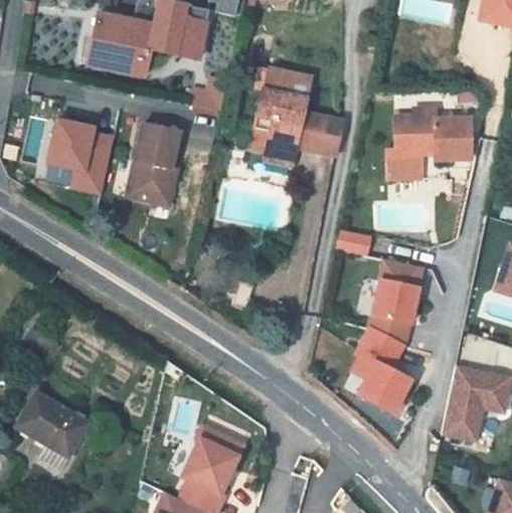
[(160,0),(153,34),(133,30),(136,19),(135,19),(100,11),(90,55),(146,67),(151,47),(199,57),(206,21),(183,16),(186,4),(165,0),(160,0)]
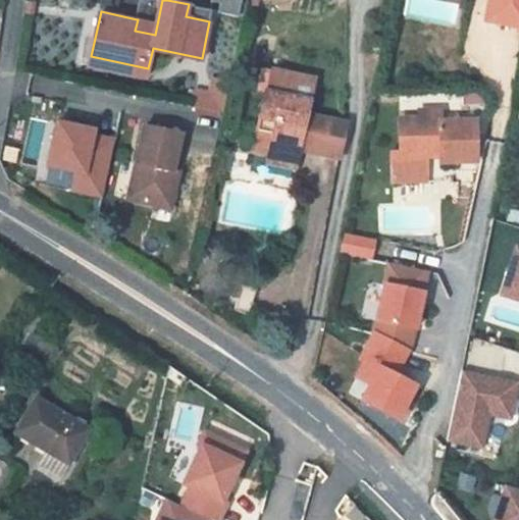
[(138,19),(135,31),(155,35),(162,0),(141,0),(137,19),(138,19)]
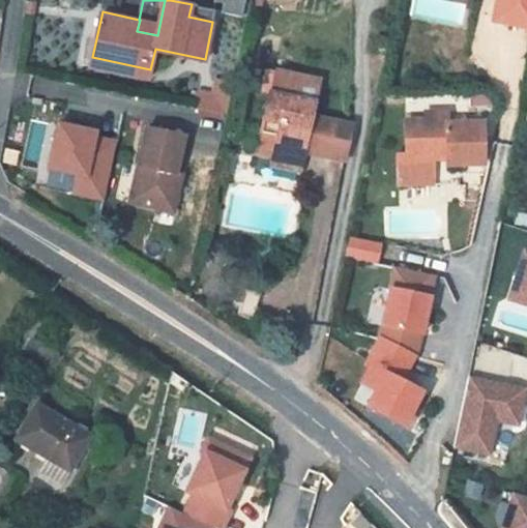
[(215,9),(192,4),(188,17),(212,22),(215,9)]
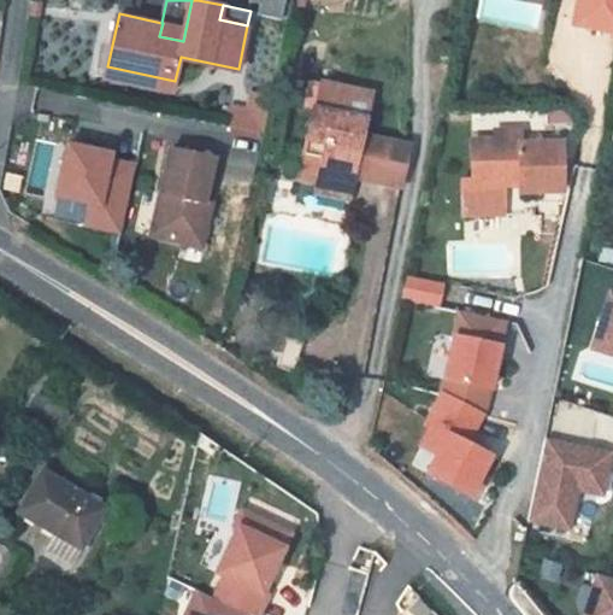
[(175,81),(107,66),(105,74),(174,89),(175,81)]
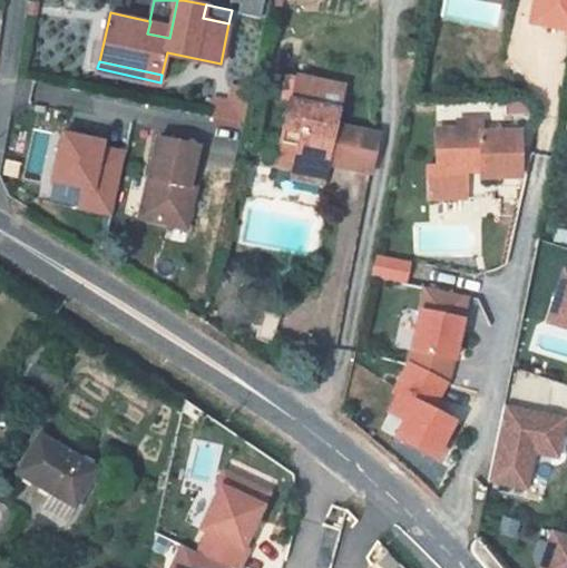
[(293,97),(297,98),(302,74),(290,71),(285,96),(293,97)]
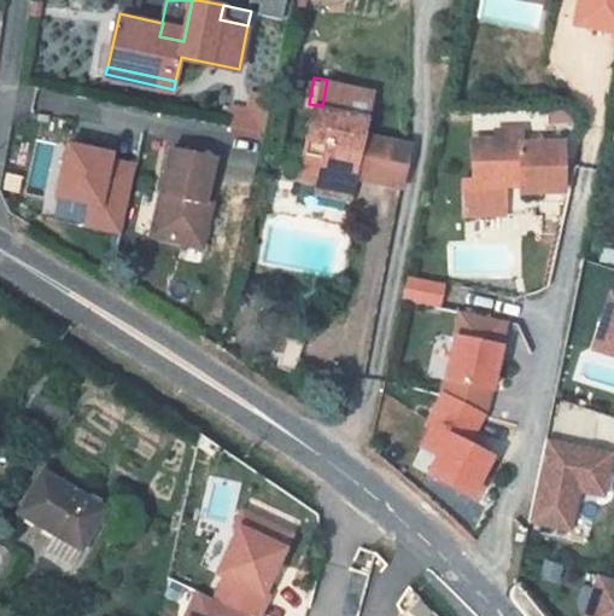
[(389,164),(385,178),(405,182),(414,143),(367,133),(375,91),(327,80),(322,106),(317,105),(304,173),(322,176),(356,184),(358,172),(361,158),(389,164)]
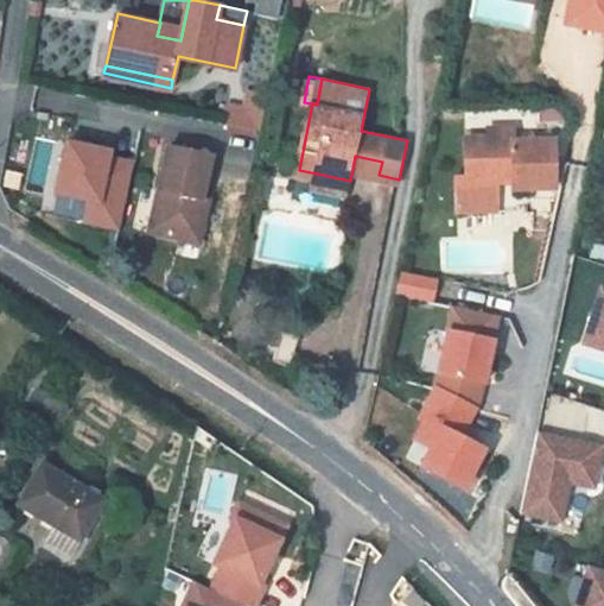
[(230,106),(227,122),(261,130),(268,95),(250,92),(247,109),(230,106)]
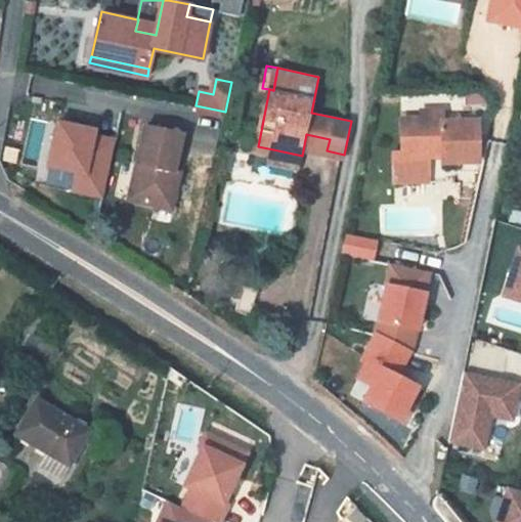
[(430,151),(445,151),(445,161),(482,160),(480,120),(445,121),(445,110),(424,110),(424,118),(404,118),(405,153),(430,151)]
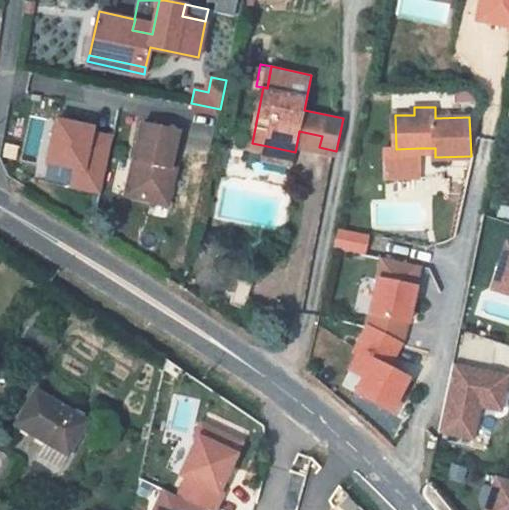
[(75,169),(70,186),(101,194),(118,130),(53,114),(41,160),(75,169)]
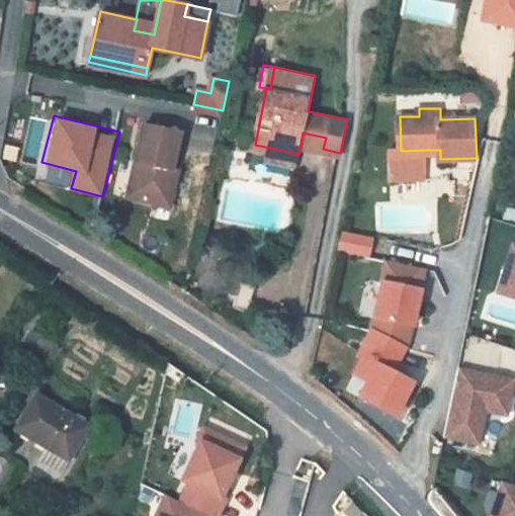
[(182,131),(146,121),(136,159),(142,159),(134,195),(170,204),(179,168),(173,166),(182,131)]
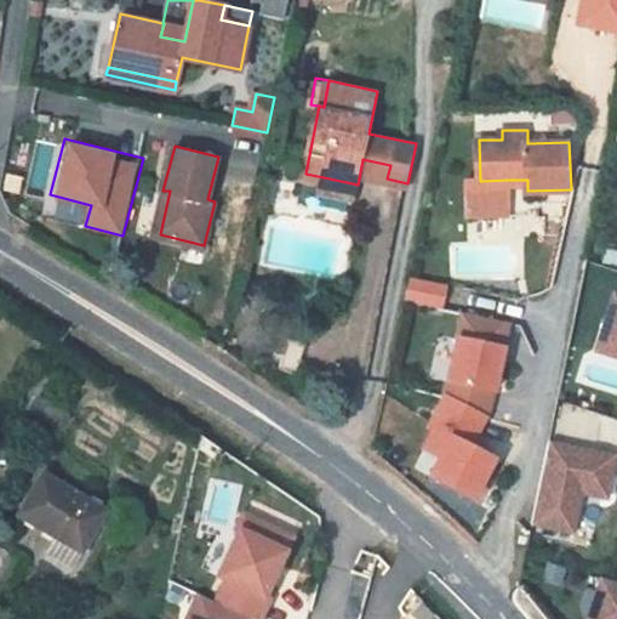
[(387,179),(390,165),(363,159),(360,172),(387,179)]
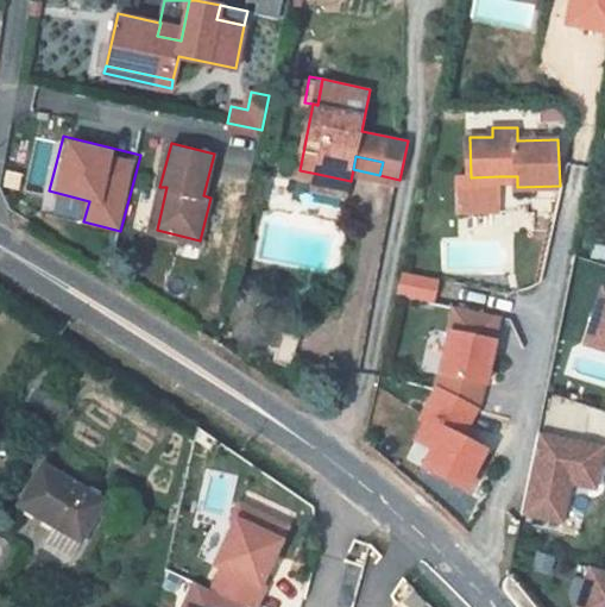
[(348,192),(351,181),(317,174),(316,185),(348,192)]
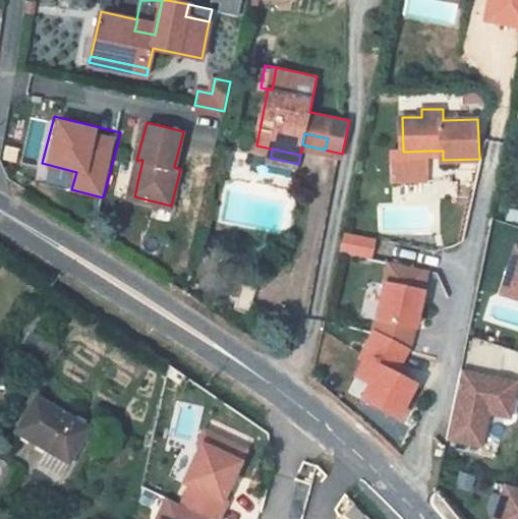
[(428,179),(427,151),(403,152),(395,152),(396,181),(428,179)]
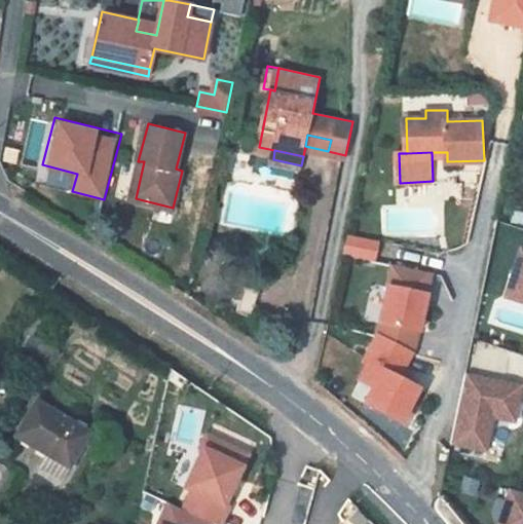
[(129,197),(136,198),(144,161),(138,161),(129,197)]
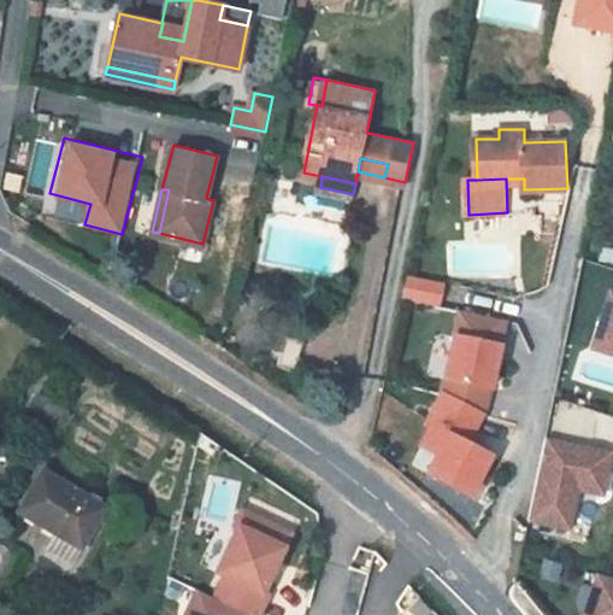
[(405,276),(404,299),(443,302),(444,279),(405,276)]
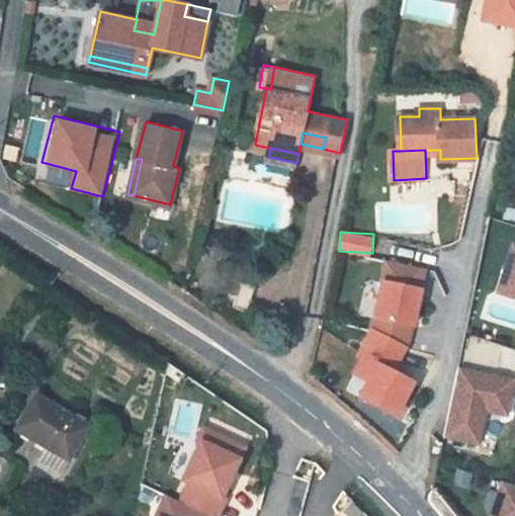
[(514,241),(512,240),(496,291),(514,297),(514,241)]
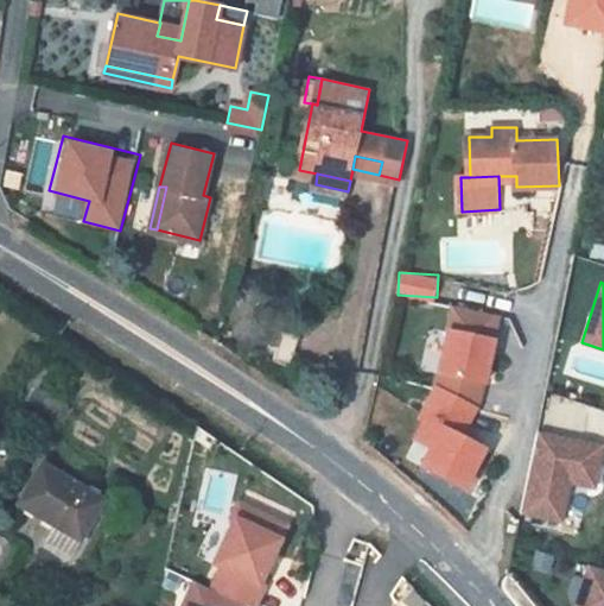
[(475,440),(497,310),(444,302),(420,440),(425,441),(419,473),(474,483),(481,441),(475,440)]
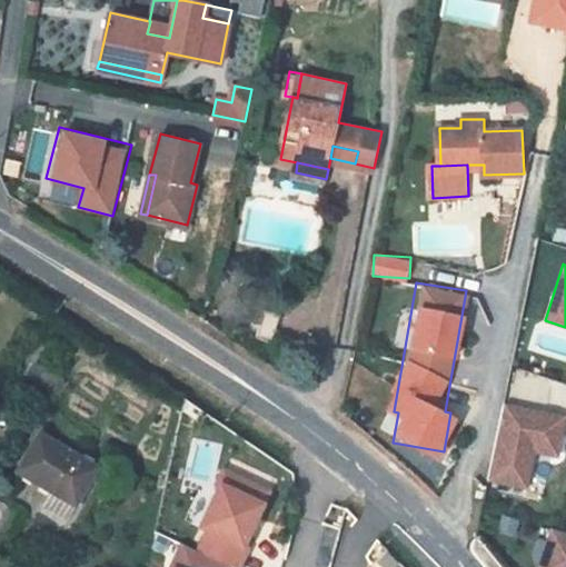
[(537,451),(558,457),(565,429),(565,414),(508,400),(488,480),(527,490),(537,451)]
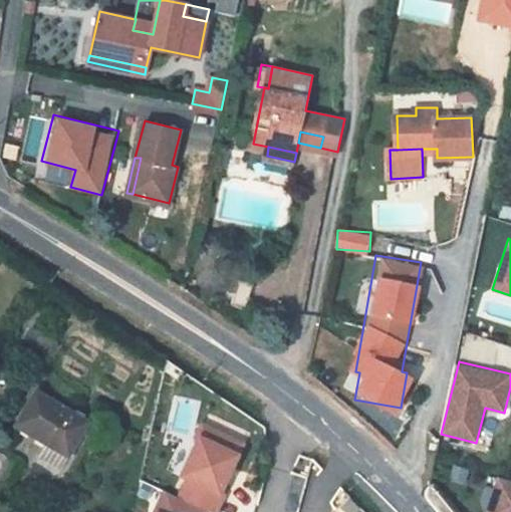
[(41,457),(62,470),(91,422),(39,390),(17,425),(49,444),(41,457)]
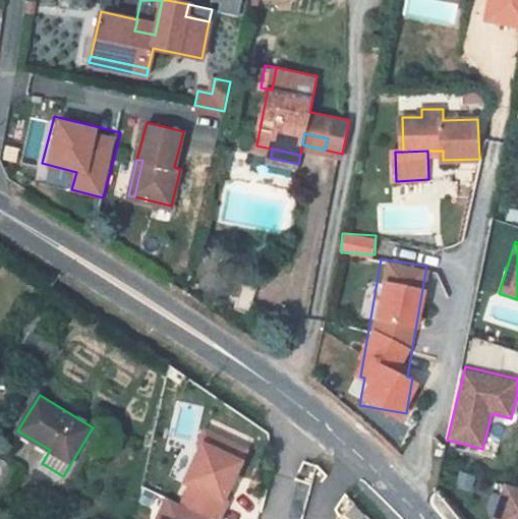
[(164,495),(155,518),(209,518),(211,518),(220,518),(247,445),(202,427),(175,499),(164,495)]
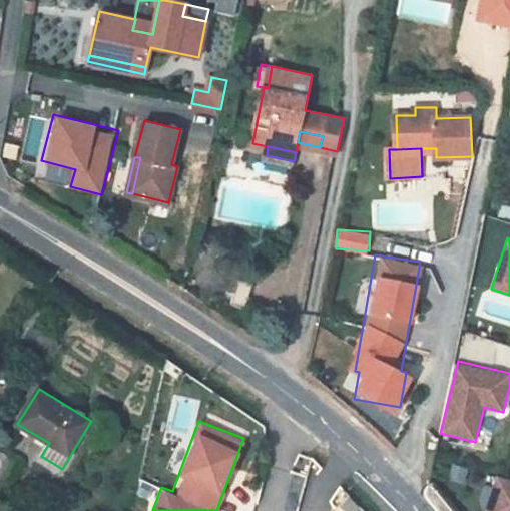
[(509,478),(495,473),(482,510),(509,510),(509,478)]
